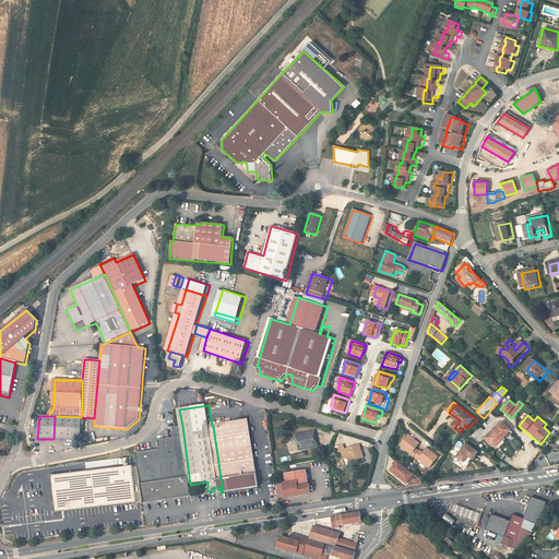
[(54,439),(80,440),(81,417),(55,416),(54,439)]
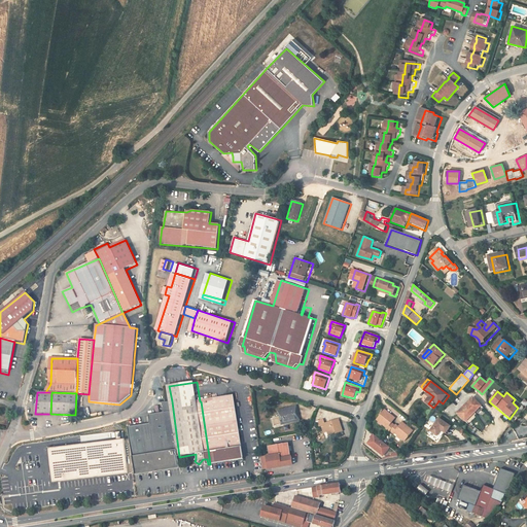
[(245,459),(237,395),(201,401),(210,464),(245,459)]
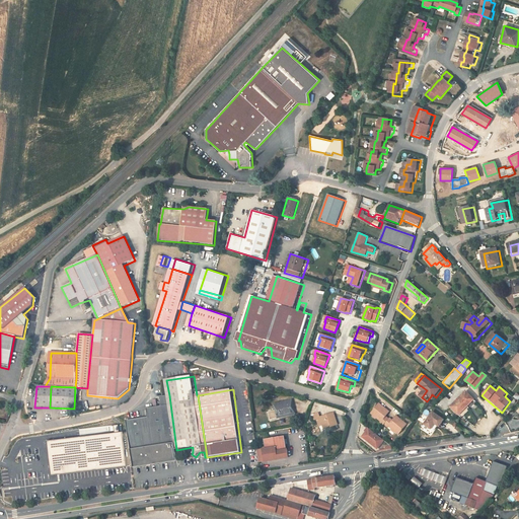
[(473,399),(465,391),(450,408),(458,415),(473,399)]
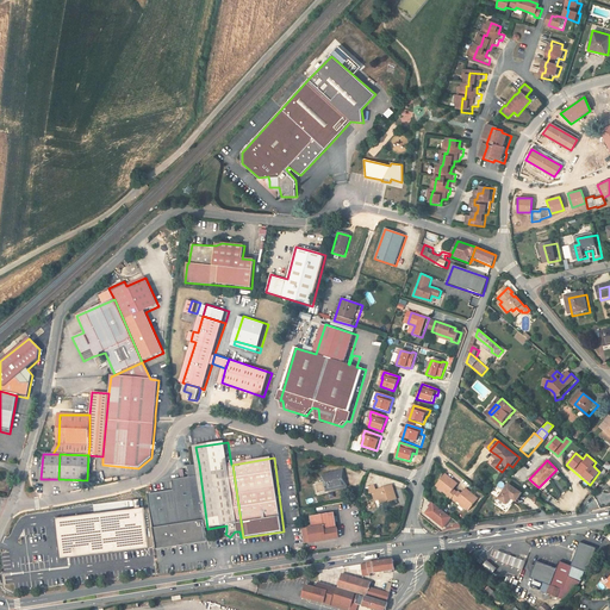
[(175,492),(149,496),(156,551),(209,542),(207,529),(199,465),(188,467),(190,479),(173,481),(175,492)]
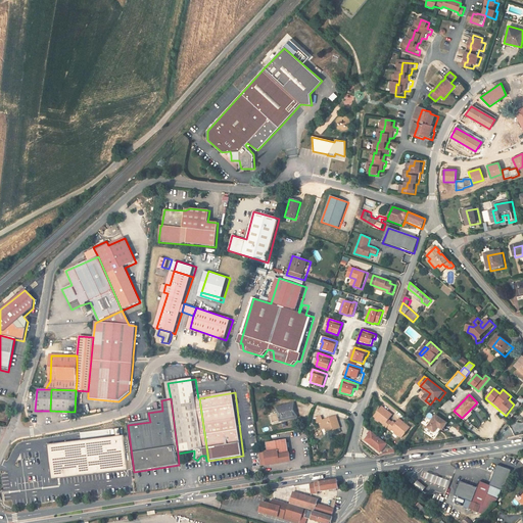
[(279,409),(280,413),(272,415),(274,423),(294,418),(293,412),(297,411),(296,405),(279,409)]
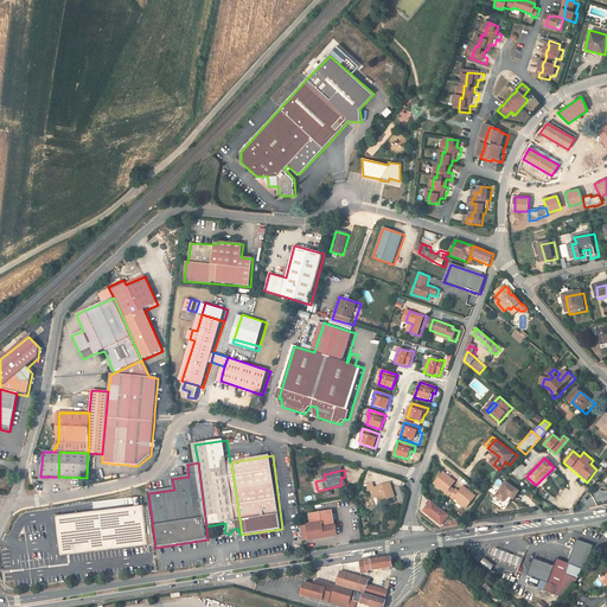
[(459,484),(447,474),(438,485),(449,496),(448,497),(452,499),(453,498),(458,492),(454,489),(459,484)]
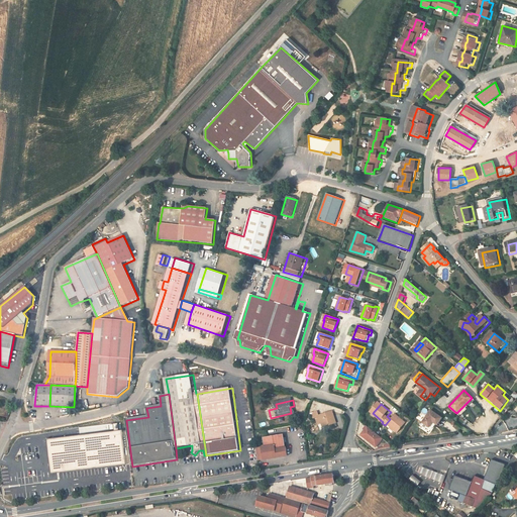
[(318,419),(320,425),(323,424),(325,428),(337,424),(334,413),(318,419)]
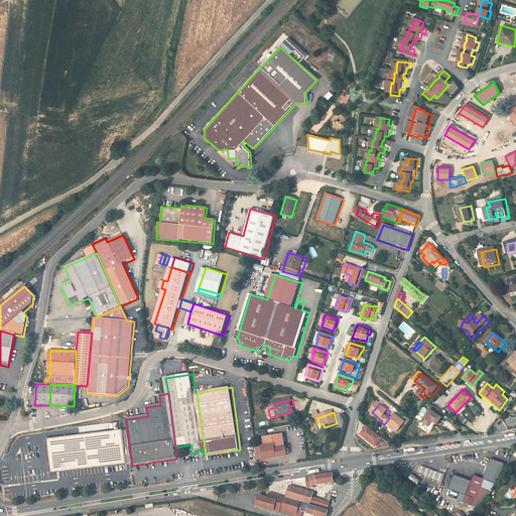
[(444,420),(432,412),(424,424),(431,429),(435,424),(439,427),(444,420)]
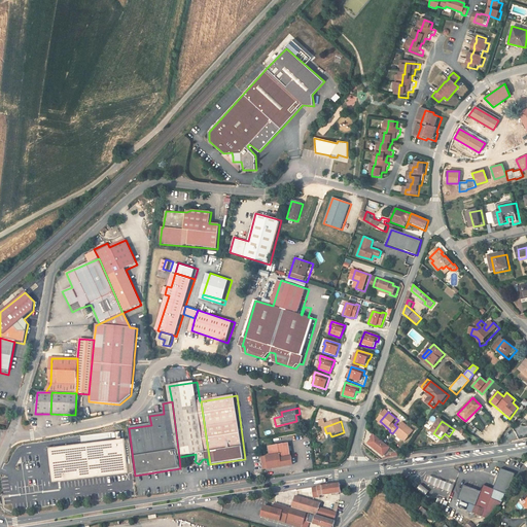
[(398,426),(397,427),(393,432),(396,435),(397,434),(408,443),(416,433),(406,424),(401,429),(398,426)]
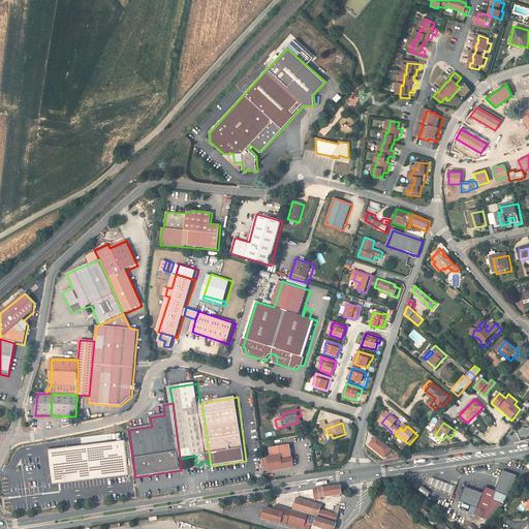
[(375,441),(376,442),(373,445),(376,447),(374,449),(386,460),(394,452),(377,437),(375,441)]
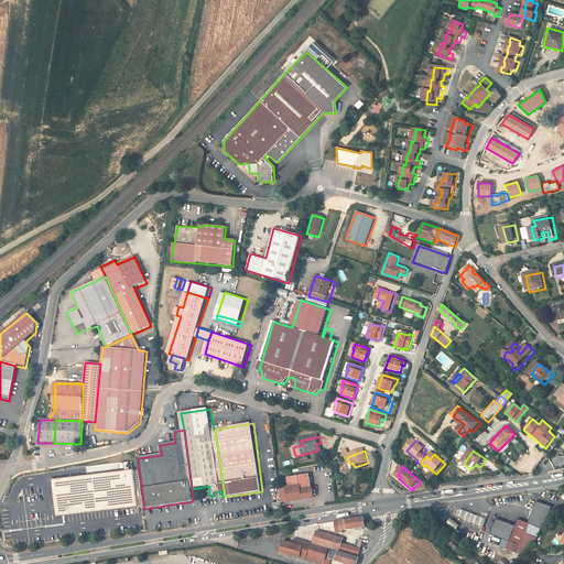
[(132,469),(52,479),(56,516),(137,507),(132,469)]
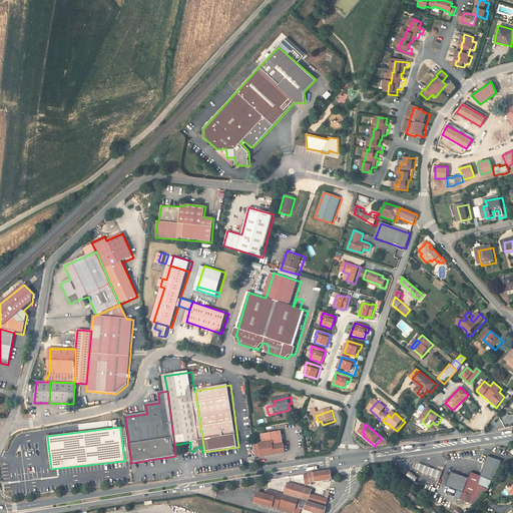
[(265,444),(265,445),(275,443),(275,448),(285,446),(285,445),(283,432),(263,435),(265,444)]
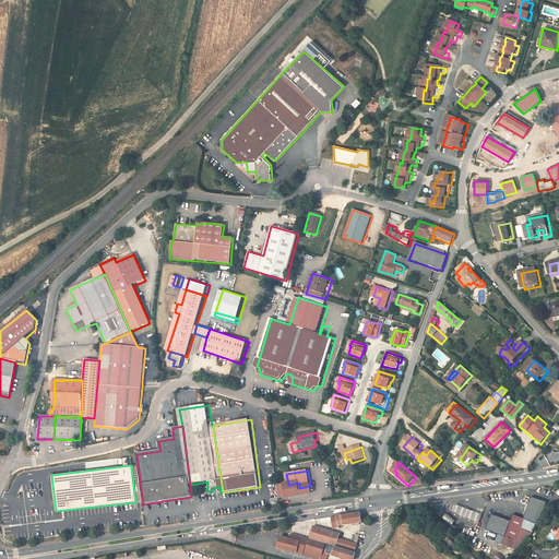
[(288,485),(288,484),(280,486),(282,499),(287,498),(287,497),(313,492),(311,485),(310,485),(310,486),(299,488),(299,483),(288,485)]
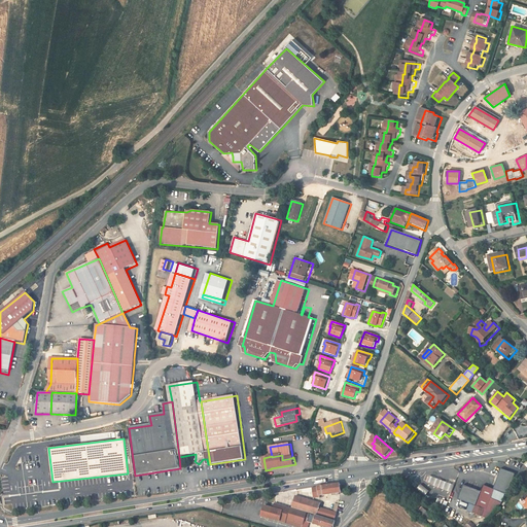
[(500,475),(494,490),(484,487),(482,494),(464,488),(460,501),(477,507),(475,515),(483,518),(485,511),(487,512),(492,499),(502,502),(505,494),(507,494),(508,492),(511,492),(514,485),(512,485),(515,476),(503,471),(500,473),(500,475)]
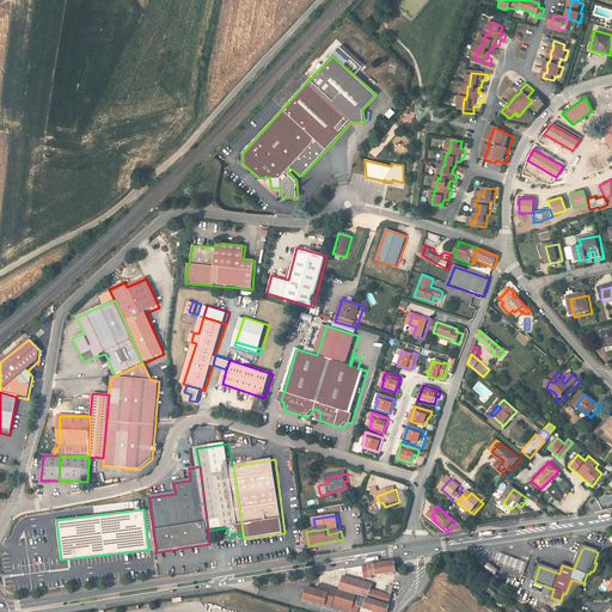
[(514,561),(502,555),(499,563),(510,569),(514,561)]
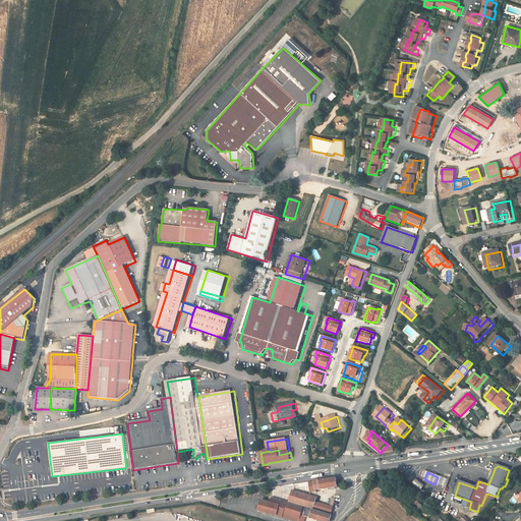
[(452,482),(441,478),(438,485),(449,489),(452,482)]
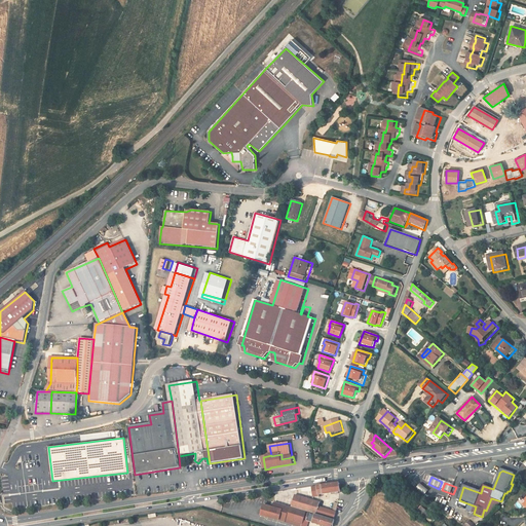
[(323,496),(342,493),(341,485),(313,489),(314,499),(323,498),(323,496)]
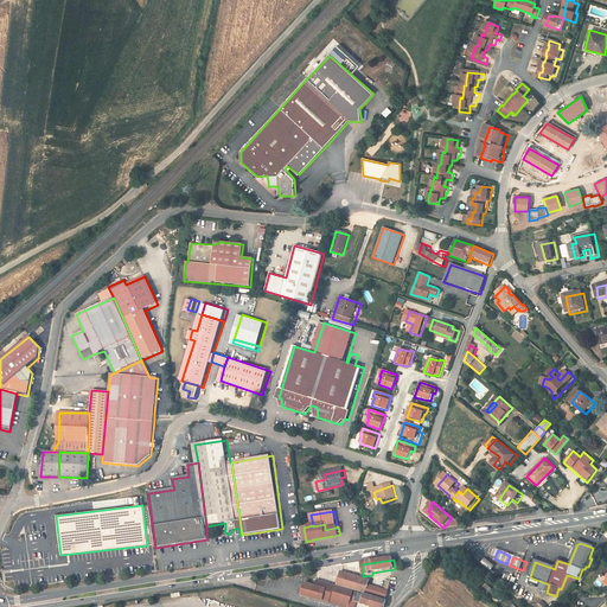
[(342,574),(338,587),(388,602),(391,587),(388,587),(387,593),(370,587),(371,582),(342,574)]
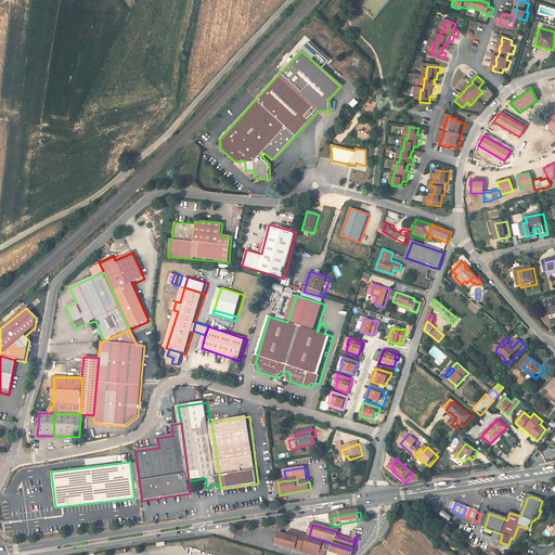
[(321,551),(323,542),(292,532),(291,538),(299,540),(296,551),(301,553),(309,554),(318,554),(319,553),(320,554),(321,551)]
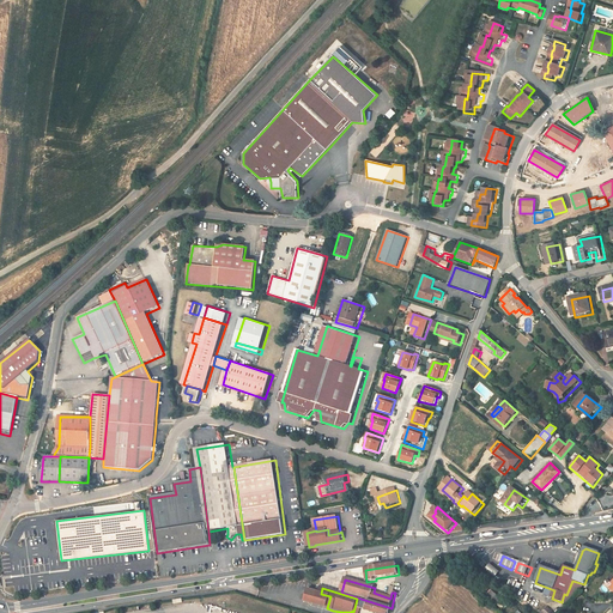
[(321,594),(309,590),(307,602),(327,608),(331,596),(321,594)]
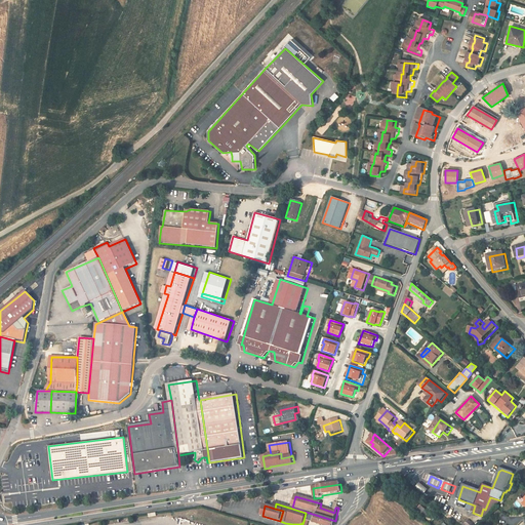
[(317,524),(333,524),(334,522),(311,515),(309,514),(307,522),(310,523),(317,524)]
